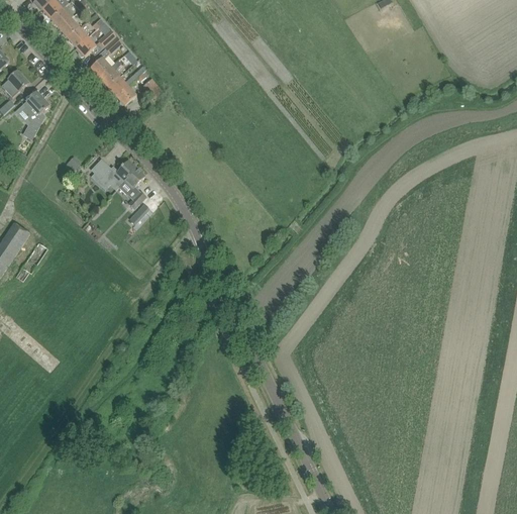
[(34,0),(34,2),(36,4),(38,5),(39,4),(42,8),(52,0),(34,0)]
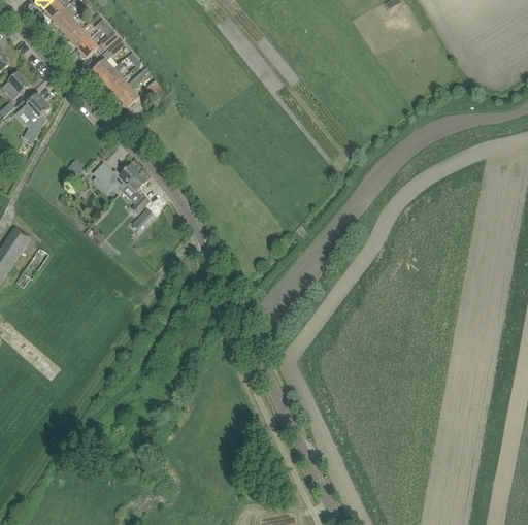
[(53,0),(43,8),(47,13),(47,14),(50,18),(51,17),(53,19),(64,7),(70,1),(69,0),(53,0)]
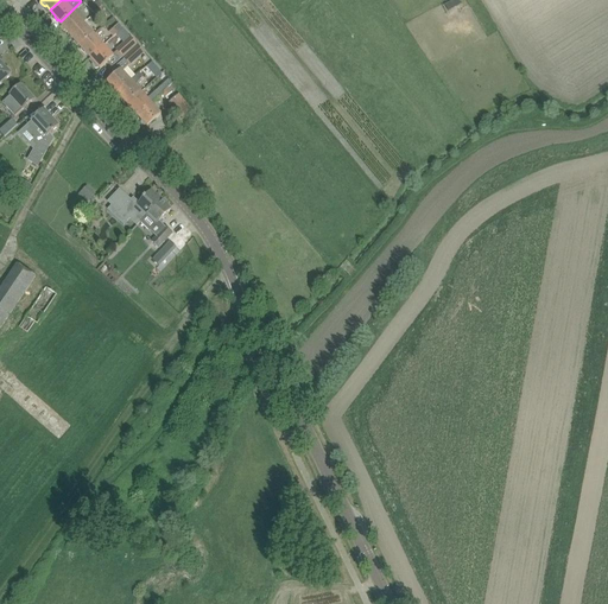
[(94,11),(101,5),(100,5),(103,2),(101,0),(86,0),(94,11)]
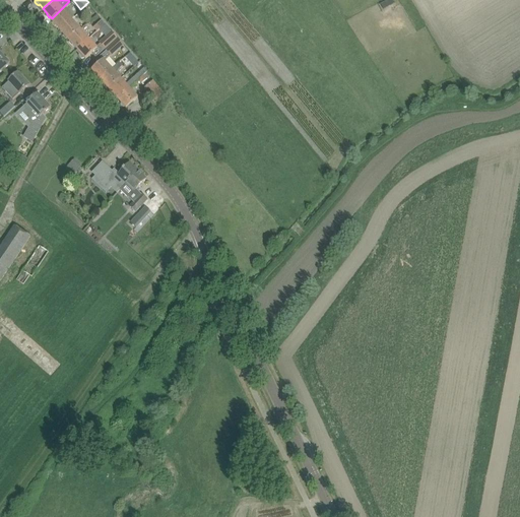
[(86,4),(80,9),(82,11),(83,13),(89,8),(90,9),(93,12),(95,10),(88,2),(85,4),(86,4)]
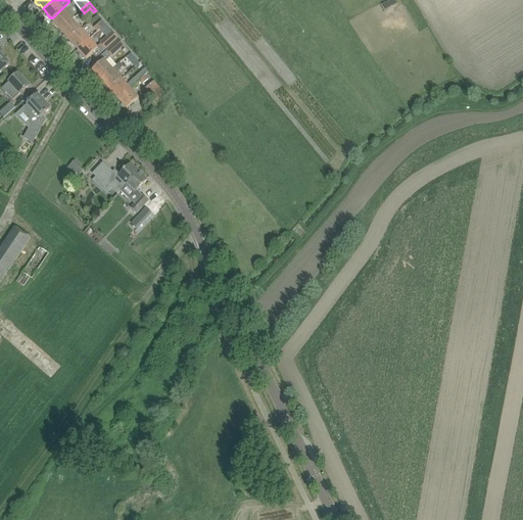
[(63,7),(52,18),(53,19),(52,20),(55,24),(56,24),(60,28),(73,17),(63,7)]
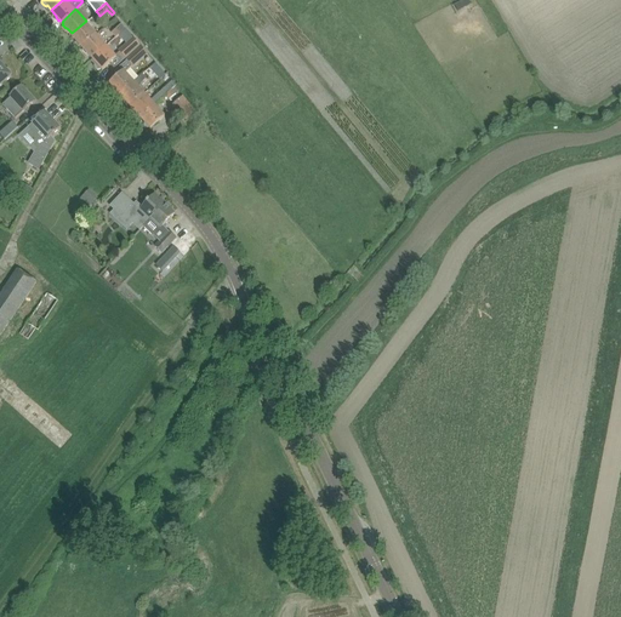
[(86,21),(72,33),(77,39),(75,39),(79,44),(80,43),(81,44),(96,32),(86,21)]
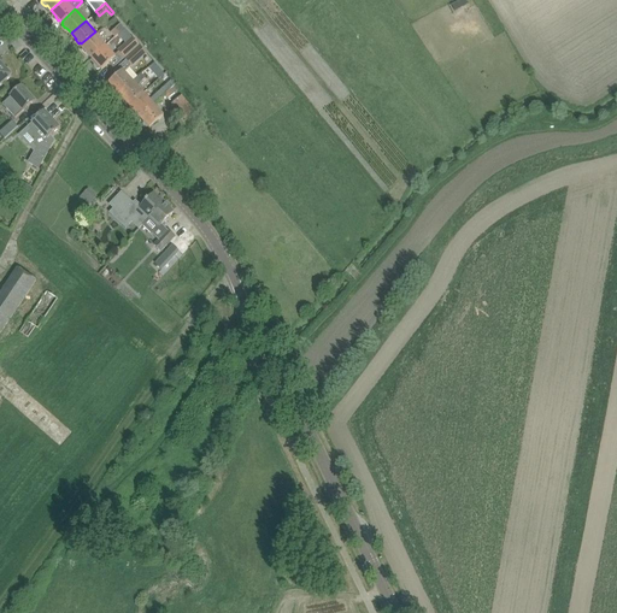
[(111,29),(115,34),(122,28),(118,23),(111,29)]
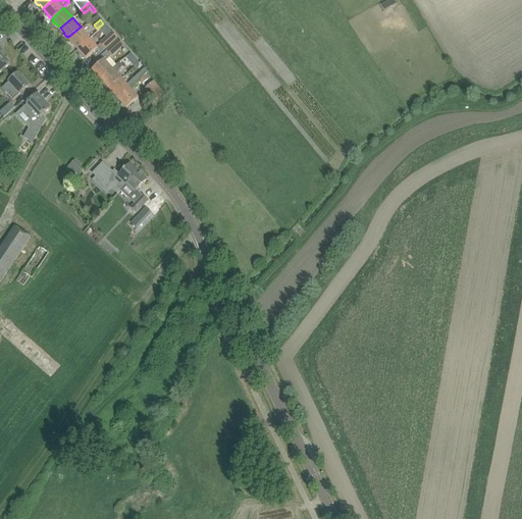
[(81,27),(68,37),(70,39),(69,40),(72,43),(73,42),(77,47),(89,36),(81,27)]
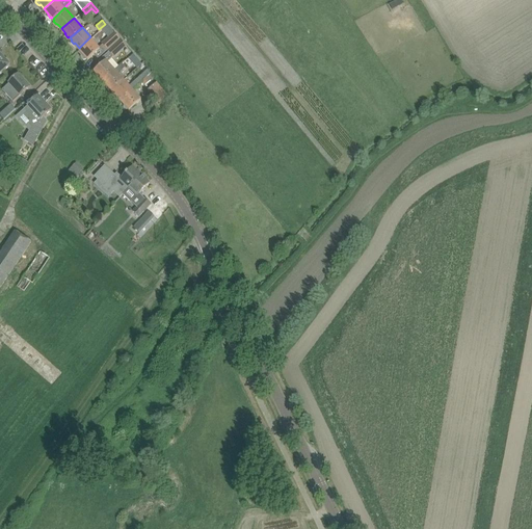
[(108,35),(102,41),(103,42),(107,47),(108,47),(121,36),(114,30),(108,35)]
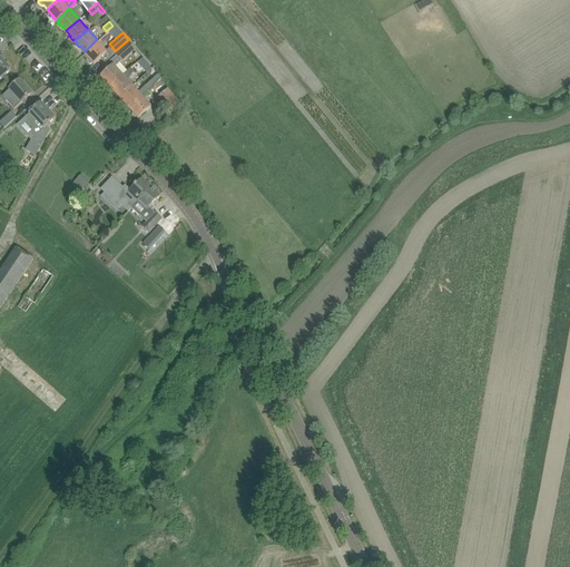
[(97,39),(85,51),(88,56),(87,56),(87,58),(89,61),(91,61),(92,60),(94,61),(107,50),(97,39)]
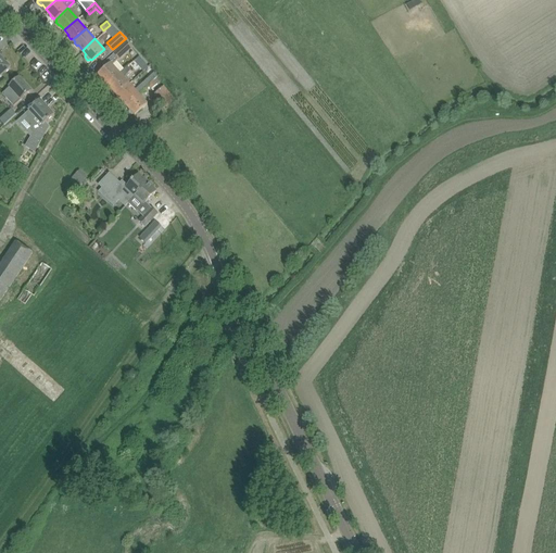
[(127,39),(114,51),(118,57),(119,58),(133,46),(127,39)]
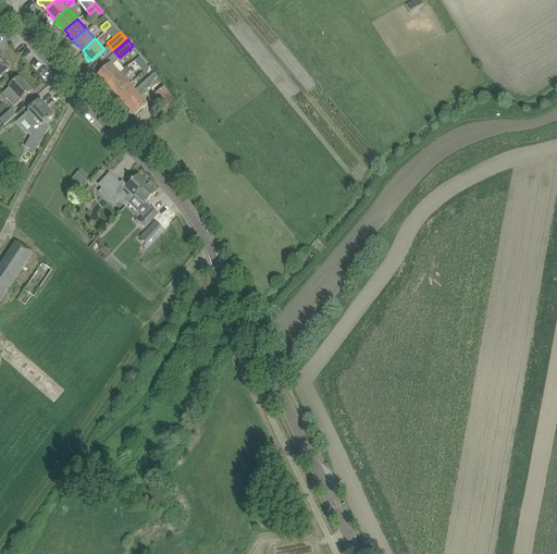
[(0,75),(1,74),(2,73),(11,65),(10,64),(11,64),(11,62),(8,59),(7,59),(5,60),(0,53),(0,75)]
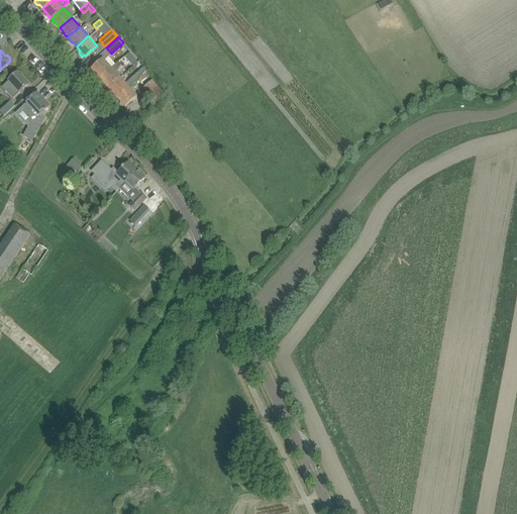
[(129,49),(125,55),(128,59),(133,54),(129,49)]
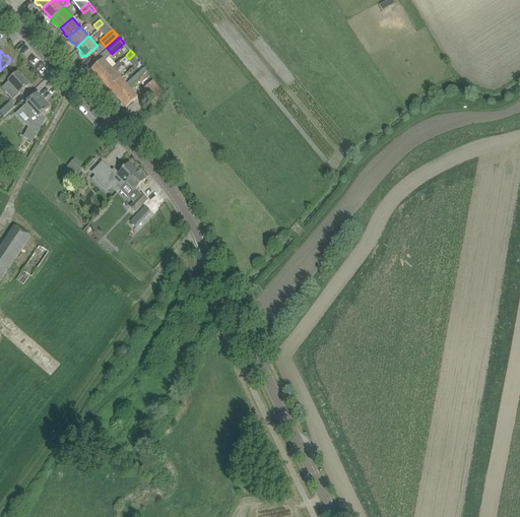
[(100,60),(91,67),(93,69),(92,70),(95,73),(96,73),(100,77),(101,77),(112,67),(112,66),(105,59),(103,57),(100,60)]
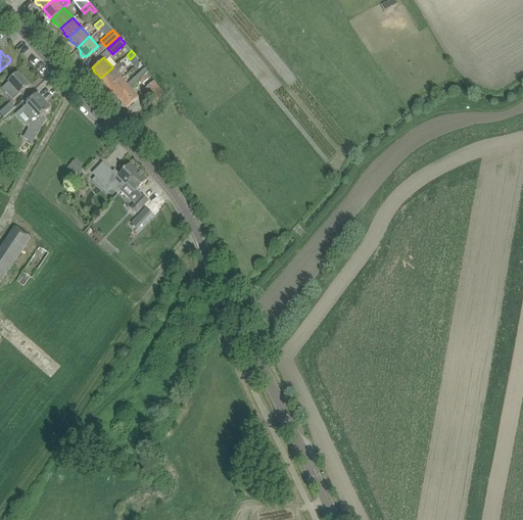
[(112,67),(101,78),(105,82),(104,83),(107,86),(108,86),(109,87),(122,77),(115,71),(124,63),(120,60),(116,62),(112,66),(112,67)]
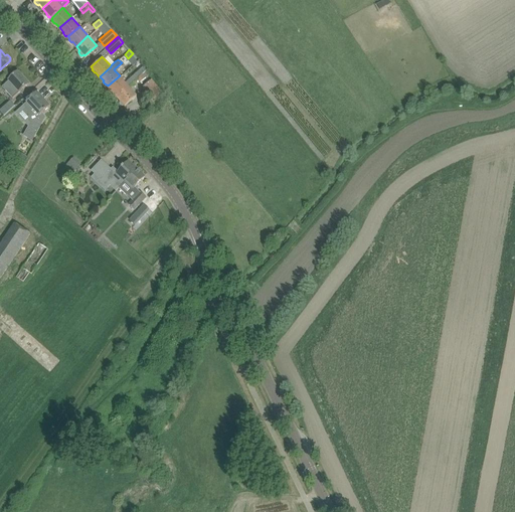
[(143,64),(135,72),(138,75),(143,70),(144,70),(146,68),(143,64)]
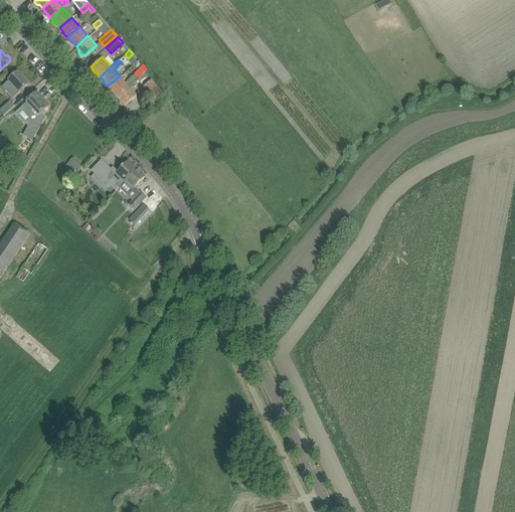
[(19,89),(20,90),(29,81),(18,69),(2,84),(12,96),(19,89)]
